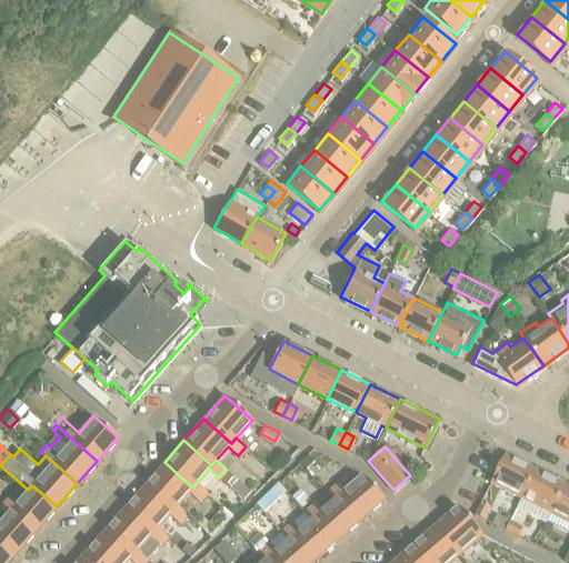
[(491,481),(521,496),(536,469),(506,453),(491,481)]
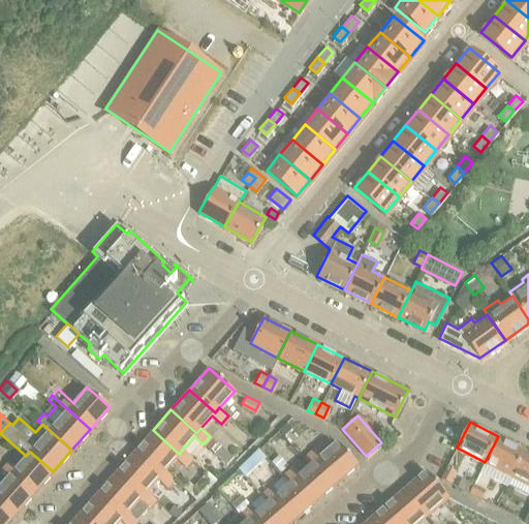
[(192,457),(183,449),(179,454),(153,430),(134,451),(160,474),(164,469),(176,458),(184,465),(192,457)]
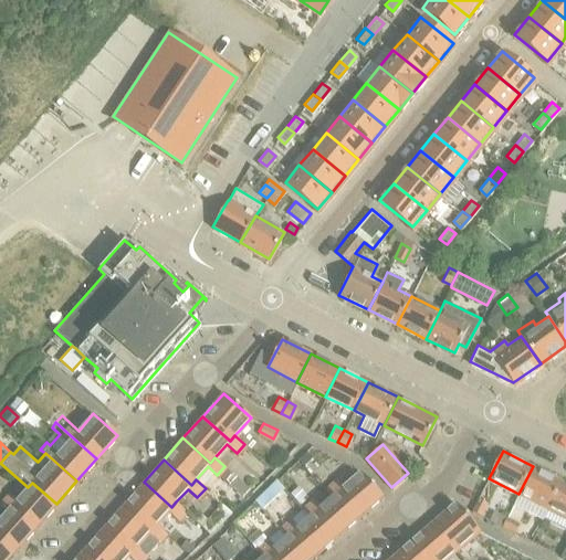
[(533,466),(519,494),(528,498),(548,508),(563,481),(533,466)]
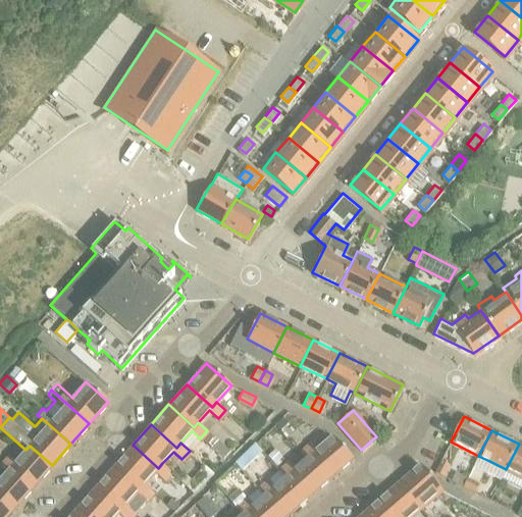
[(310,442),(300,451),(305,457),(309,453),(329,476),(352,458),(331,434),(315,448),(310,442)]
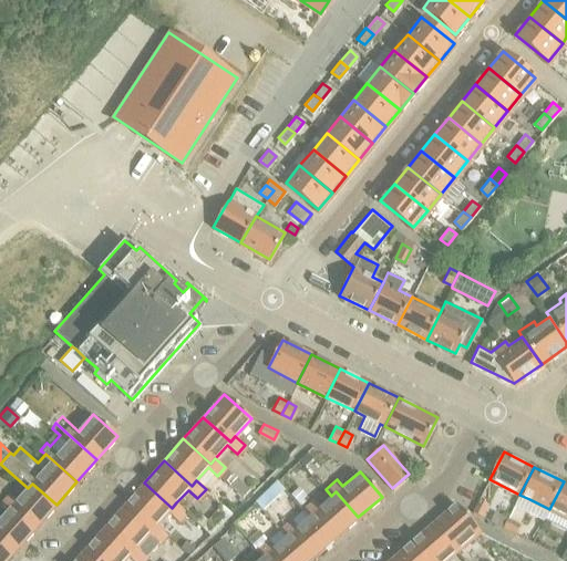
[(232,473),(224,481),(244,498),(251,490),(232,473)]
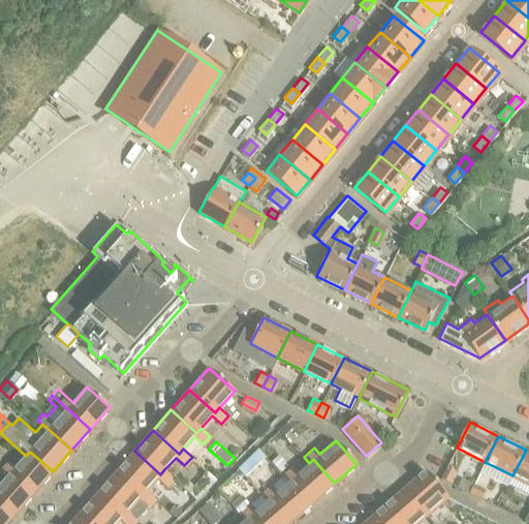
[(259,448),(239,467),(246,475),(267,456),(259,448)]
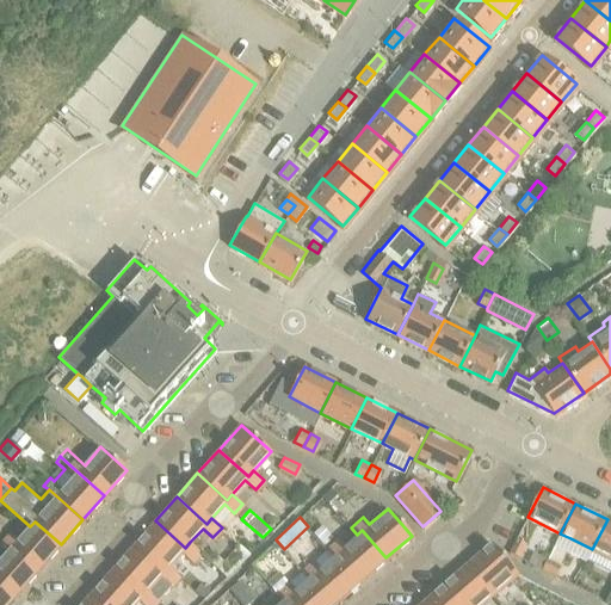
[(610,522),(608,519),(587,559),(608,569),(596,594),(610,602),(610,522)]
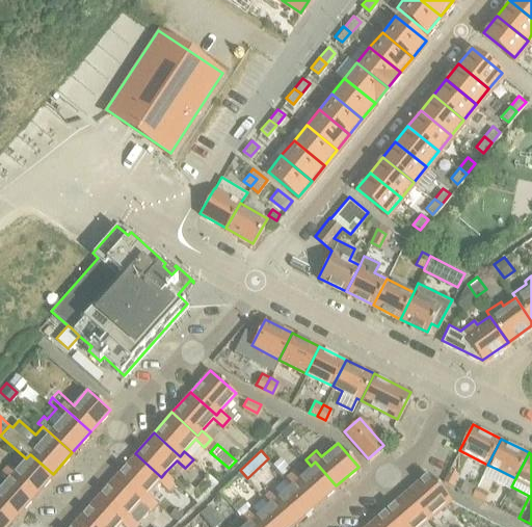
[(175,480),(165,472),(161,477),(135,453),(116,474),(142,498),(147,494),(158,480),(167,489),(175,480)]
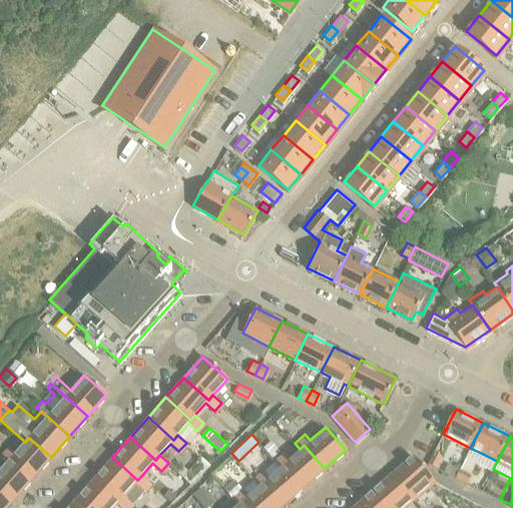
[(16,452),(8,446),(3,452),(32,478),(51,457),(29,438),(25,442),(16,452)]
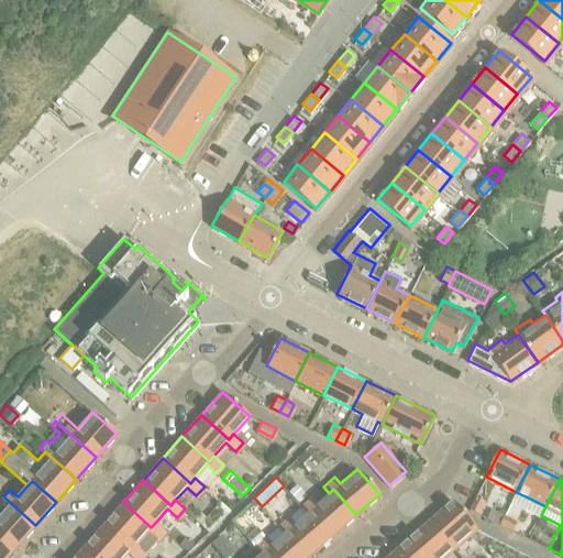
[(297,481),(287,490),(295,499),(305,490),(297,481)]
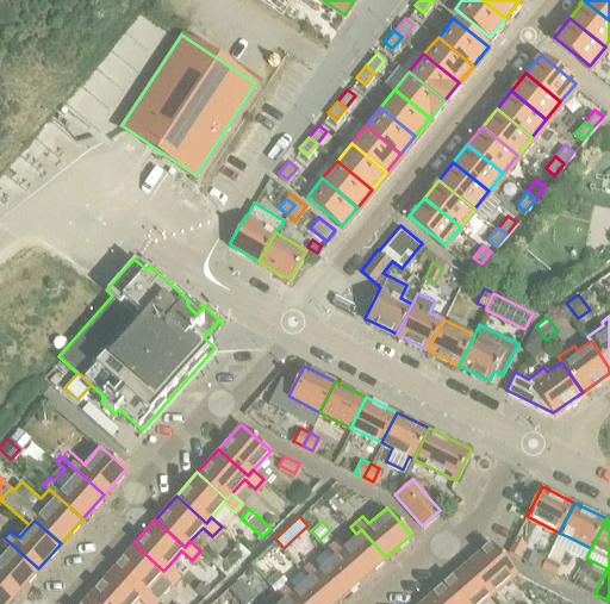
[(337,535),(325,547),(332,555),(337,552),(360,578),(385,556),(361,529),(356,534),(346,545),(337,535)]
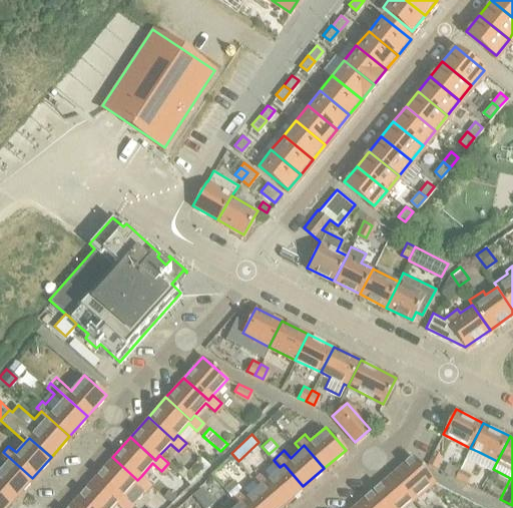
[(0,455),(0,486),(14,499),(32,478),(3,452),(0,455)]
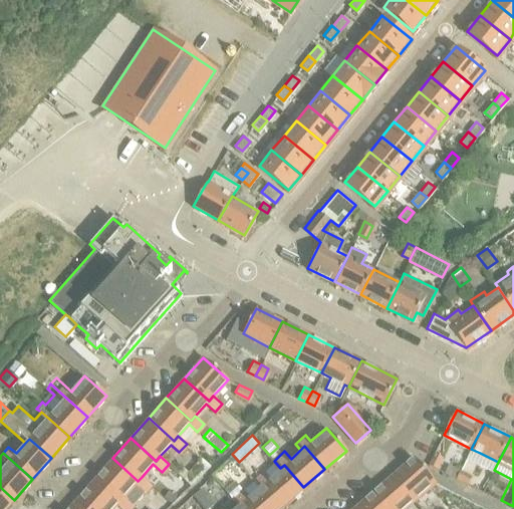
[(437,467),(442,457),(435,453),(429,463),(437,467)]
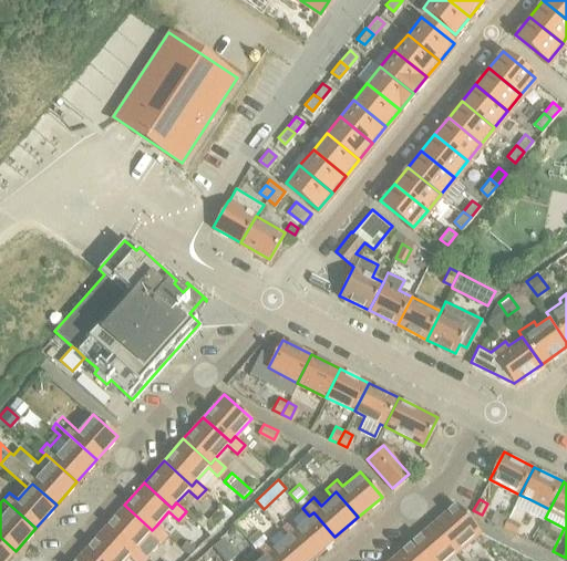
[(455,502),(433,523),(456,550),(465,560),(492,537),(480,530),(455,502)]
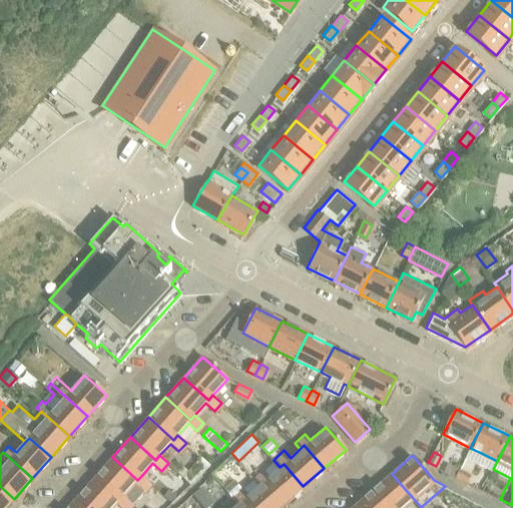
[(182,464),(176,470),(189,482),(207,462),(200,456),(188,469),(182,464)]
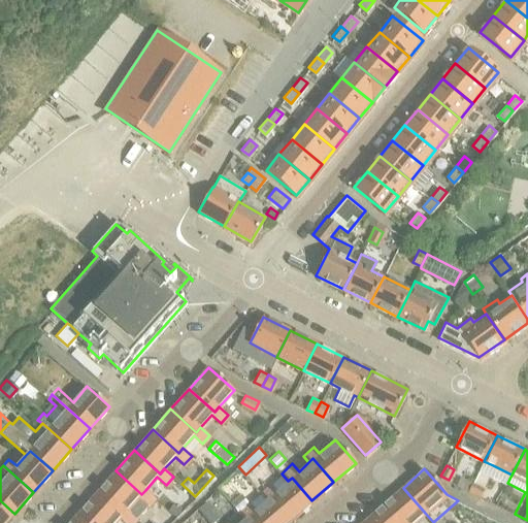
[(116,470),(97,491),(124,515),(127,511),(136,519),(155,497),(145,490),(141,494),(116,470)]
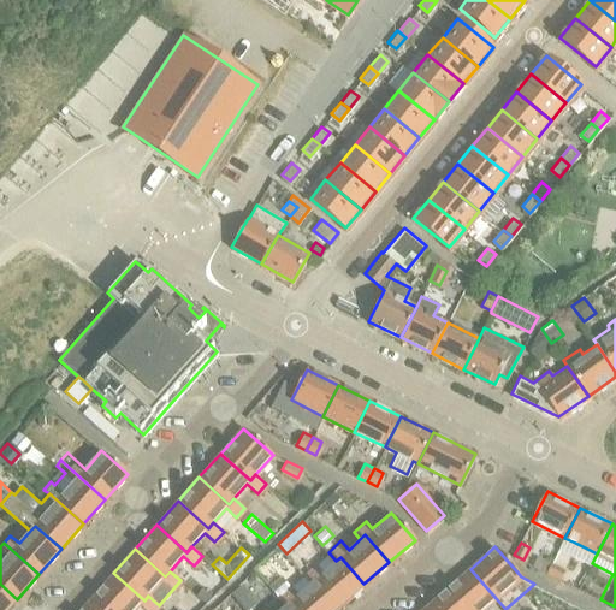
[(537,555),(532,564),(546,572),(551,562),(537,555)]
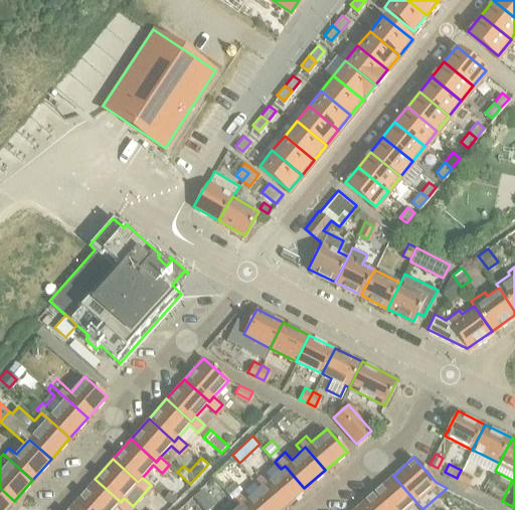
[(264,471),(253,480),(260,487),(264,484),(283,507),(304,488),(285,466),(281,469),(271,478),(264,471)]
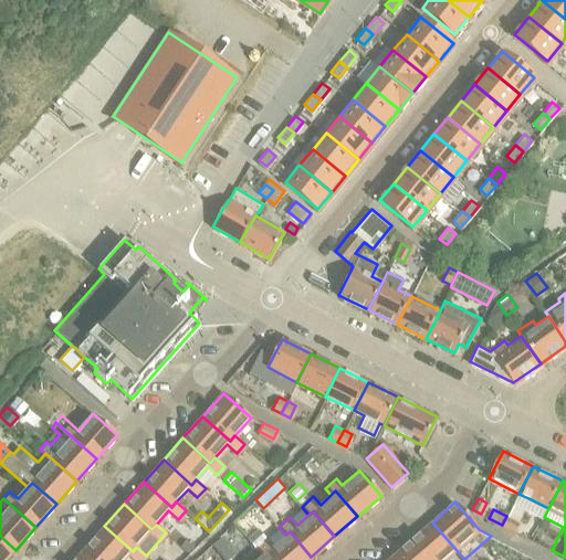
[(514,531),(520,522),(506,516),(502,525),(514,531)]
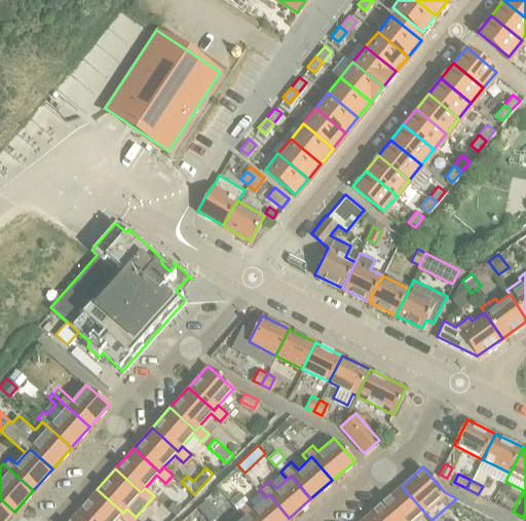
[(402,486),(380,504),(396,520),(412,520),(423,511),(402,486)]
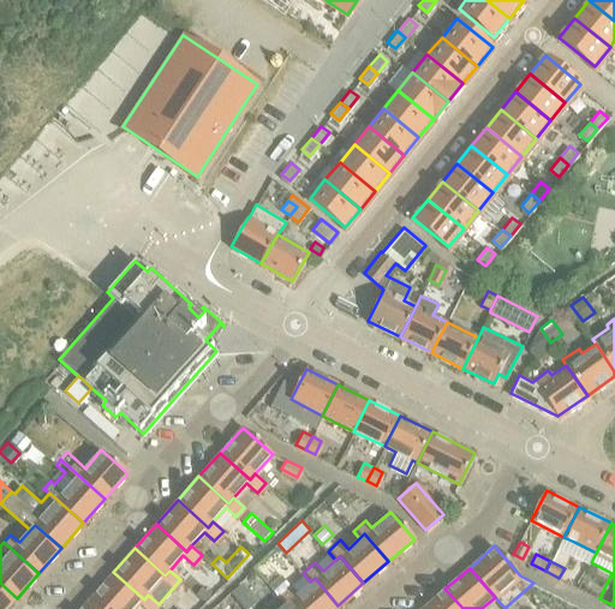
[(113,572),(93,596),(106,608),(135,608),(141,603),(147,608),(154,608),(159,604),(148,595),(144,599),(113,572)]
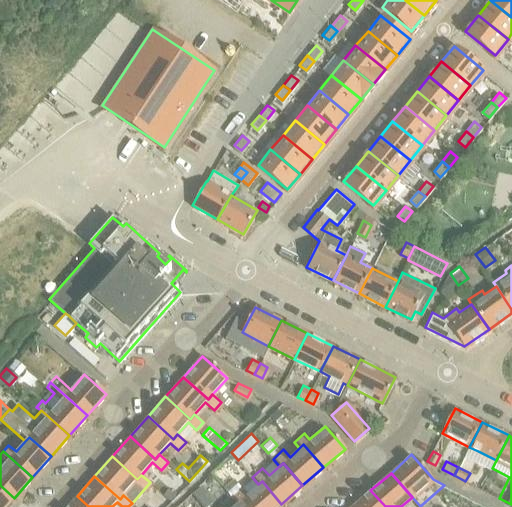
[(233,477),(222,486),(231,495),(241,486),(233,477)]
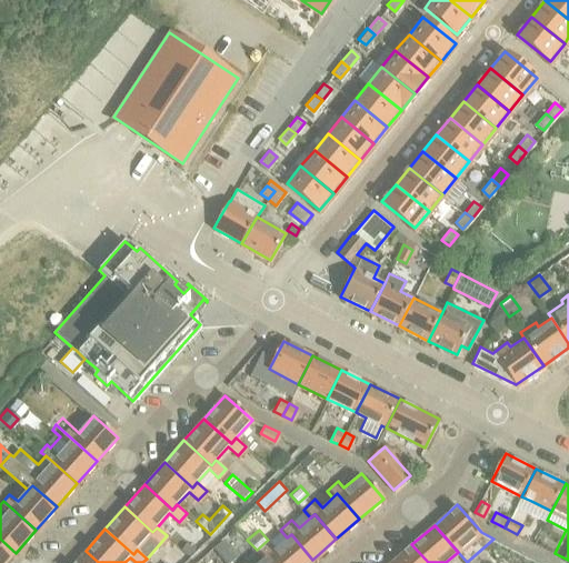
[(268,540),(257,550),(263,559),(268,554),(276,562),(308,562),(312,560),(291,534),(287,538),(275,548),(268,540)]
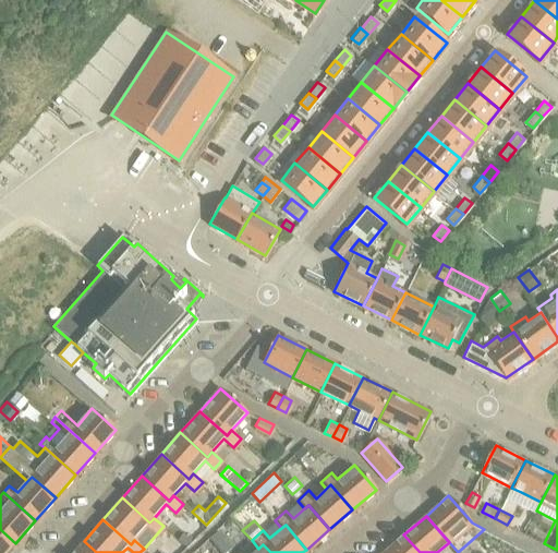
[(0,552),(5,552),(15,543),(0,529),(0,552)]
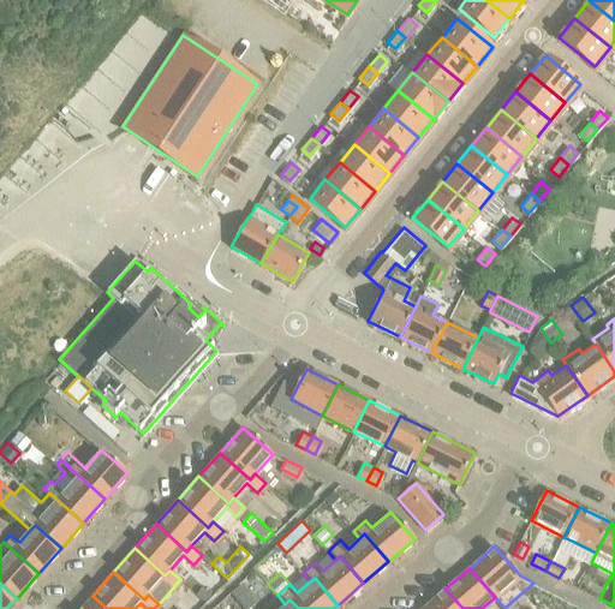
[(239,583),(231,590),(238,598),(246,591),(239,583)]
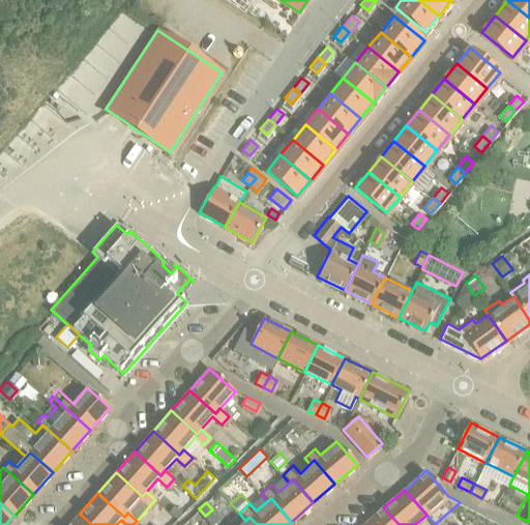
[(174,503),(169,509),(177,517),(182,511),(174,503)]
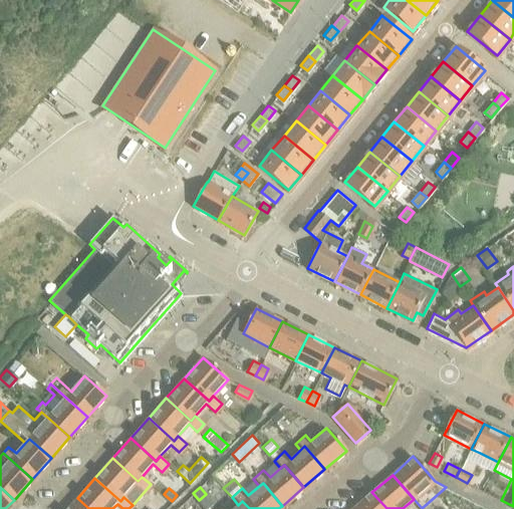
[(387,508),(371,492),(351,508),(387,508)]
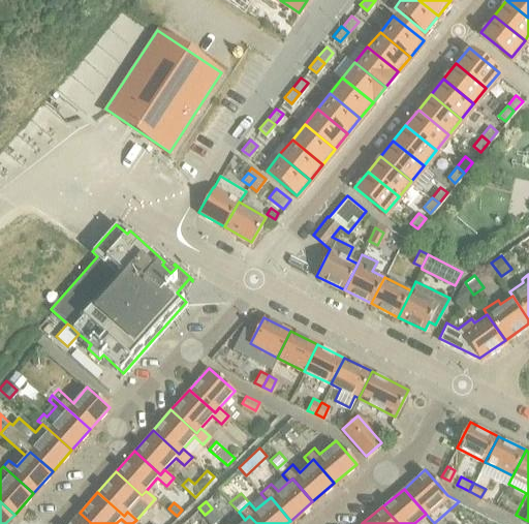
[(91,523),(80,513),(68,523),(91,523)]
